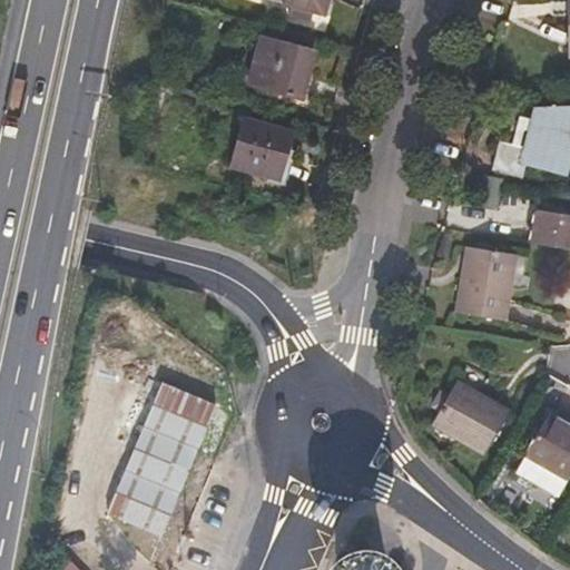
[(325,15),(328,0),(282,0),(282,2),(325,15)]
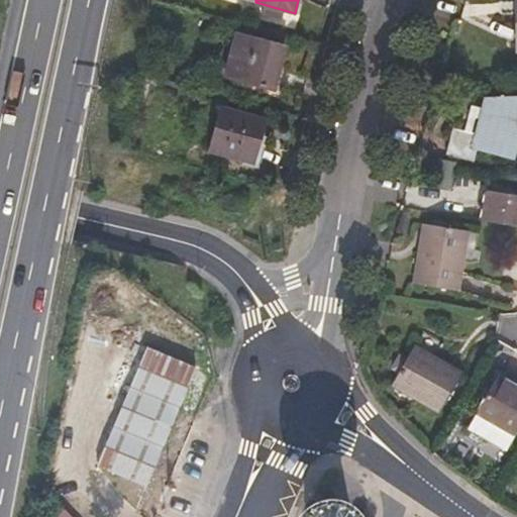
[(275,89),(286,46),(237,33),(226,76),(275,89)]
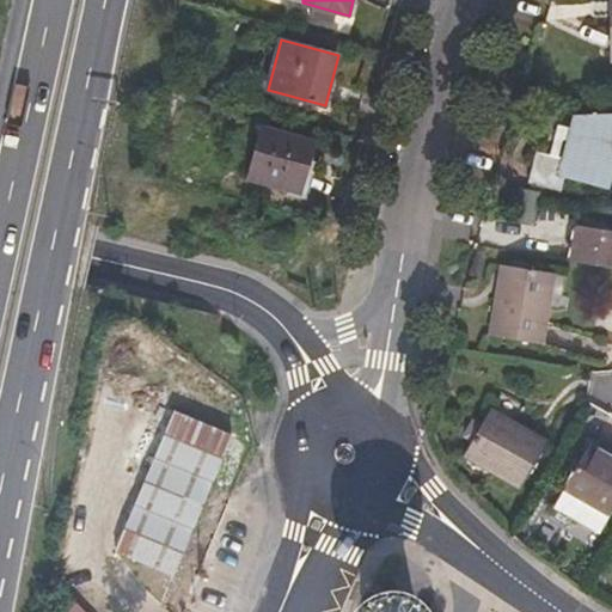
[(606,188),(611,166),(611,112),(575,115),(573,127),(564,158),(550,154),(538,151),(528,182),(562,191),(565,177),(606,188)]
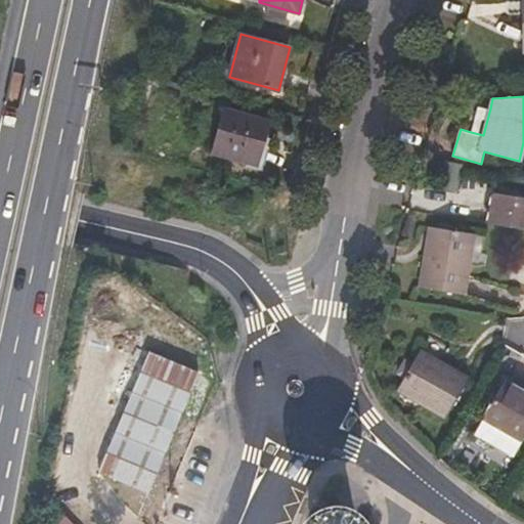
[(477,105),(471,132),(483,135),(490,108),(477,105)]
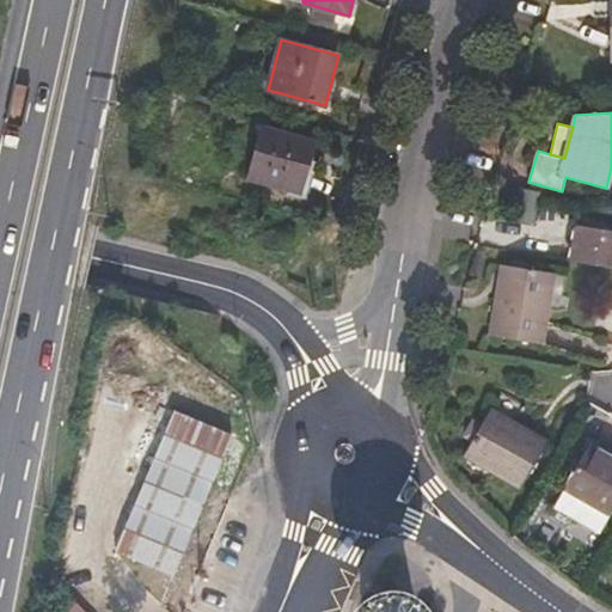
[(301,193),(314,142),(262,128),(249,177),(301,193)]
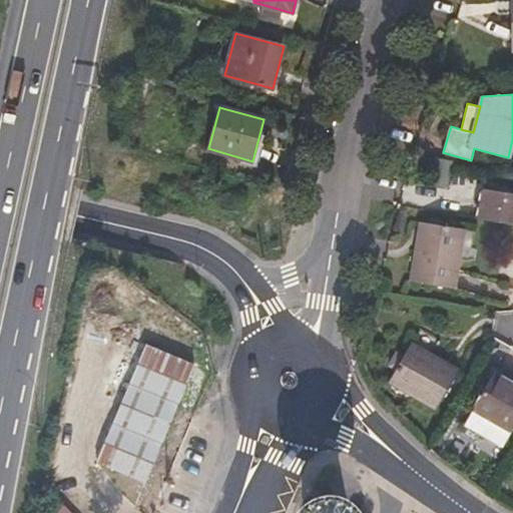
[(452,189),(455,159),(436,156),(432,186),(452,189)]
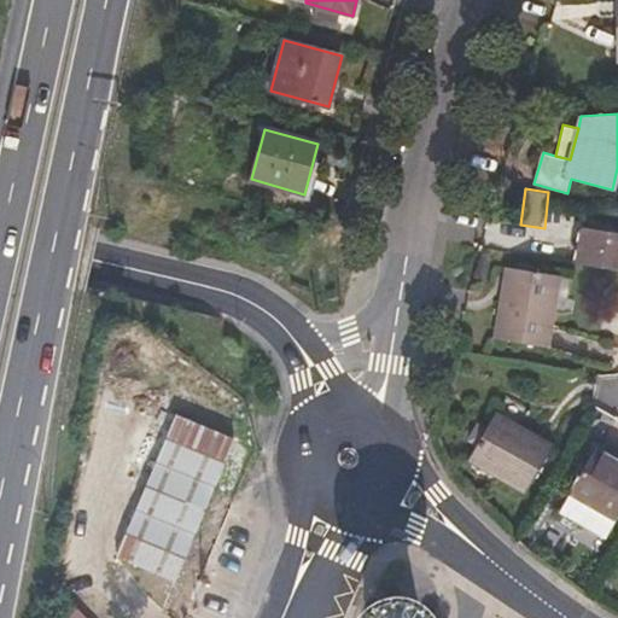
[(617,268),(617,232),(582,227),(576,262),(617,268)]
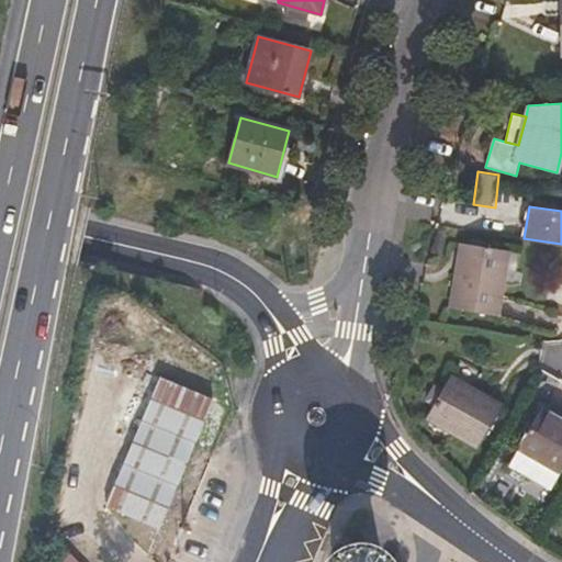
[(502,282),(507,250),(461,243),(450,308),(498,316),(504,283),(502,282)]
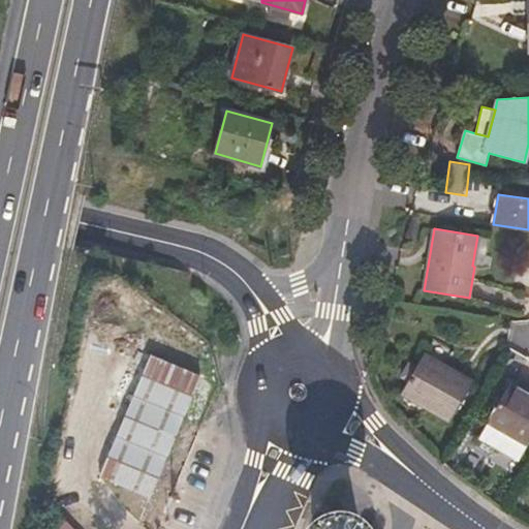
[(133,395),(150,354),(135,348),(119,390),(133,395)]
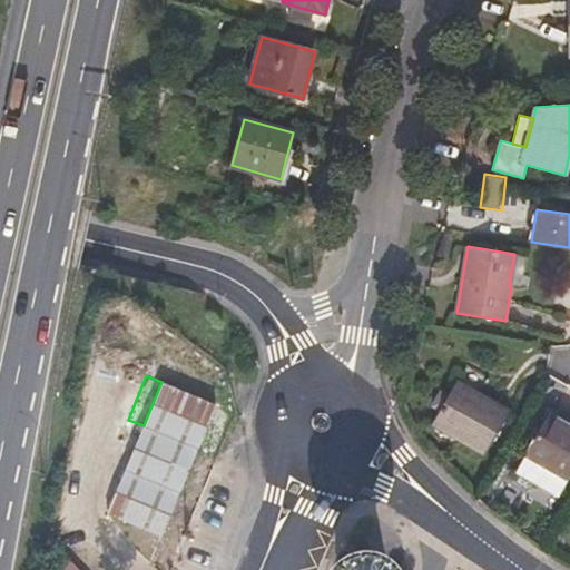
[(161,536),(217,404),(161,382),(144,425),(107,513),(161,536)]
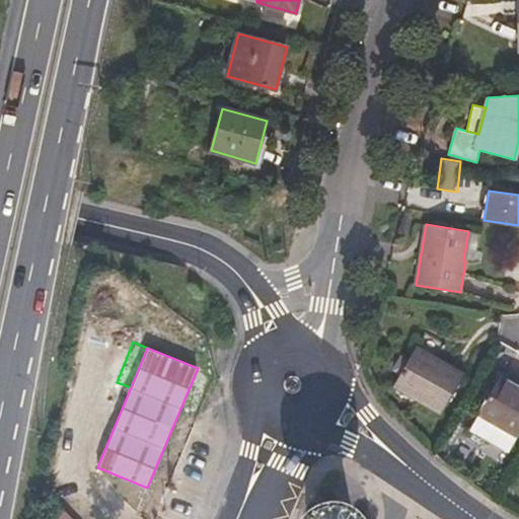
[(464,375),(416,348),(394,386),(442,413),(464,375)]
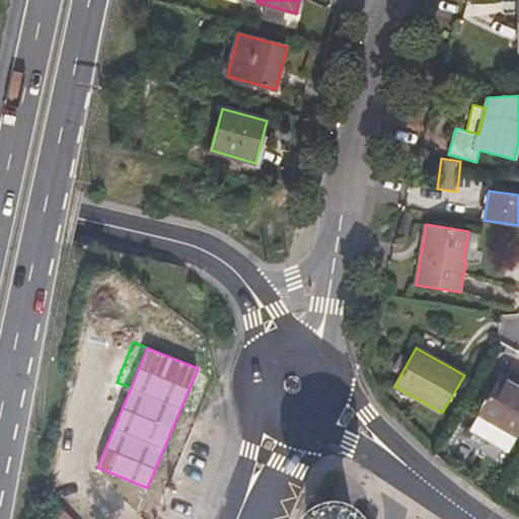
[(518,382),(503,373),(501,377),(518,387),(518,382)]
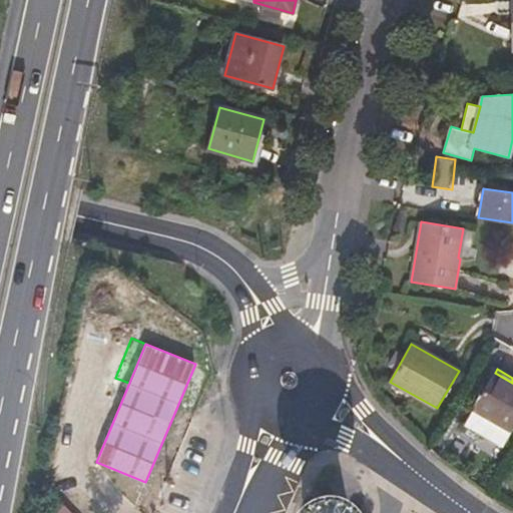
[(512,430),(512,383),(495,373),(474,409),(512,430)]
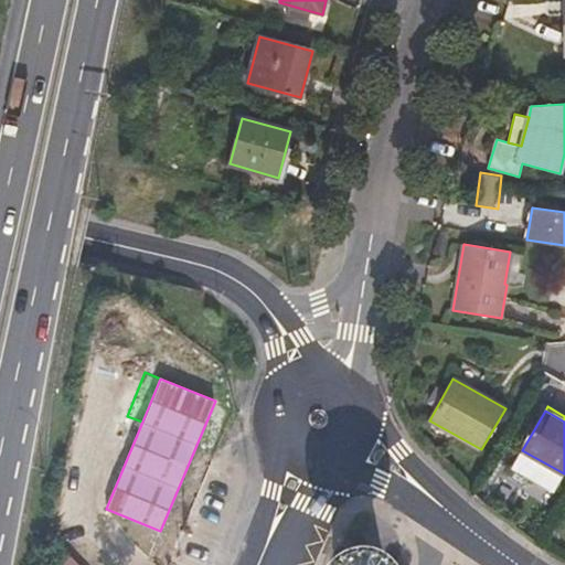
[(564,473),(522,450),(512,469),(554,493),(564,473)]
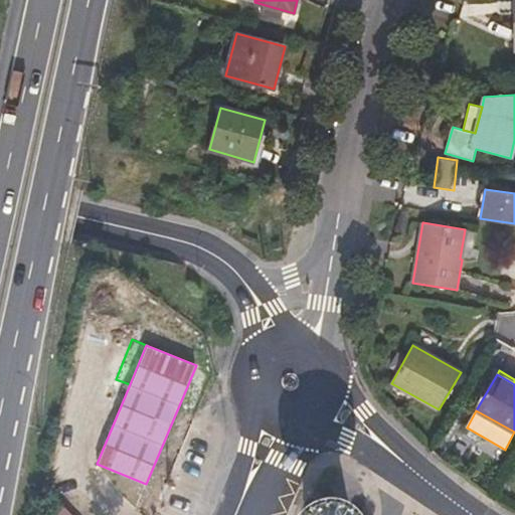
[(72,514),(59,501),(55,514),(72,514)]
